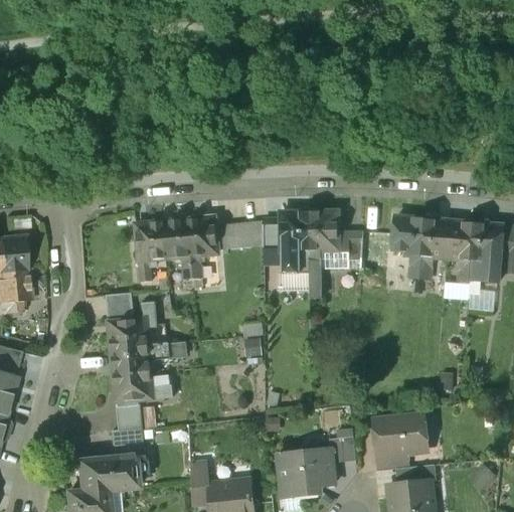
[(308,210),(280,210),(280,223),(280,246),(281,249),(309,249),(308,210)]
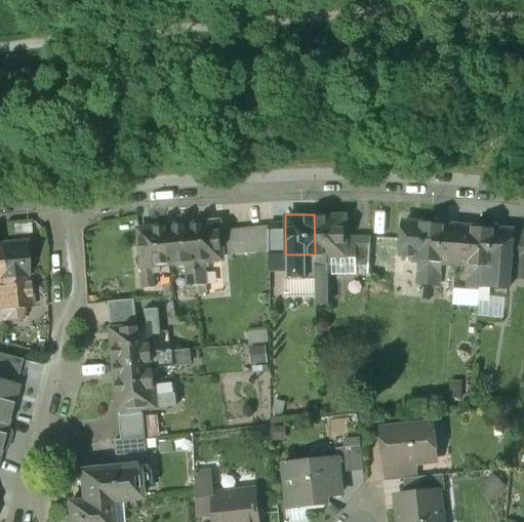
[(344,235),(344,214),(314,214),(315,254),(326,254),(344,253),(344,235)]
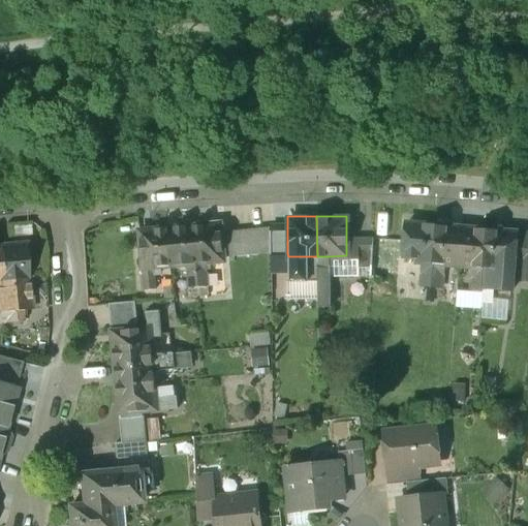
[(435,223),(405,221),(403,254),(416,255),(415,260),(422,261),(432,263),(435,223)]
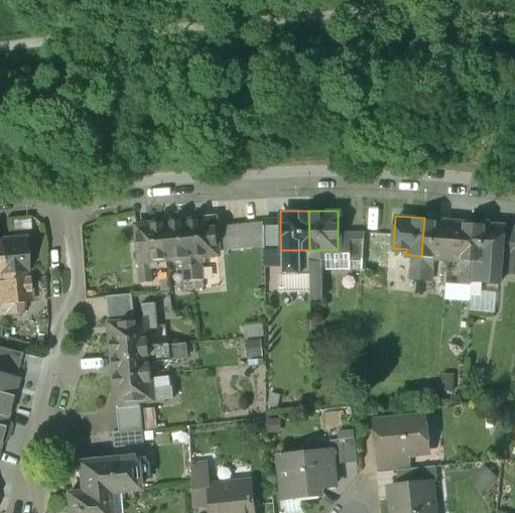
[(214,217),(187,219),(190,255),(200,254),(217,253),(214,217)]
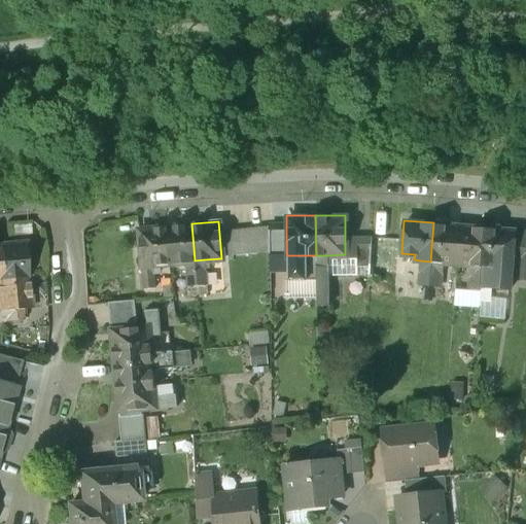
[(458,224),(433,222),(430,262),(441,262),(455,263),(458,224)]
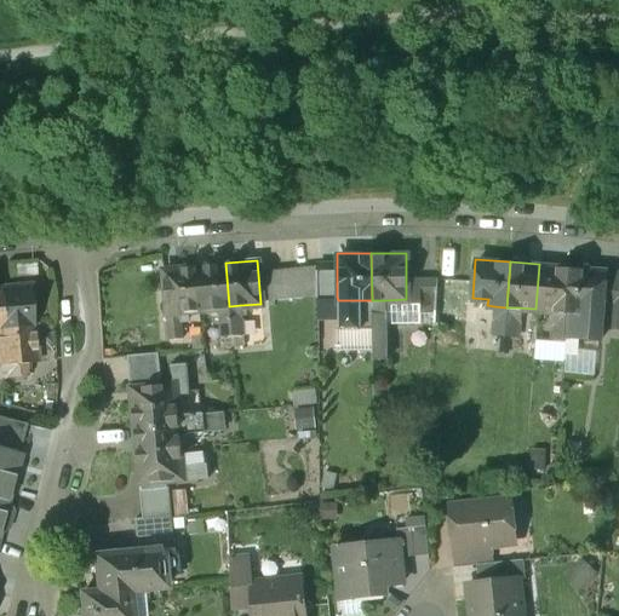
[(225,263),(195,265),(199,309),(217,308),(229,306),(225,263)]
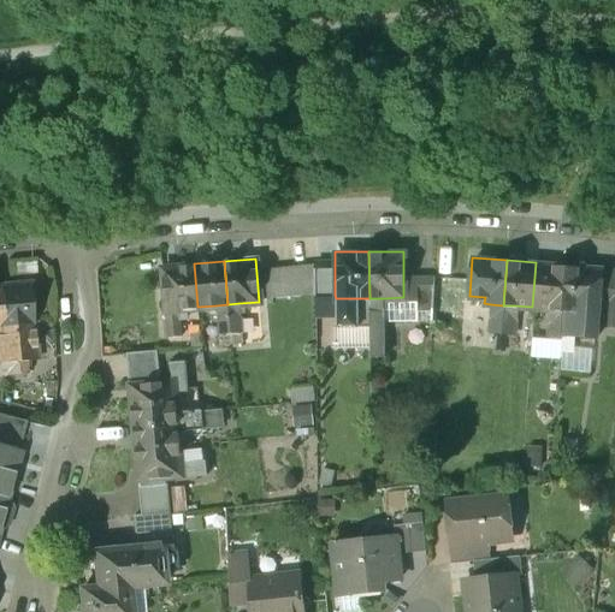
[(313,267),(313,261),(266,266),(267,296),(314,291),(313,267)]
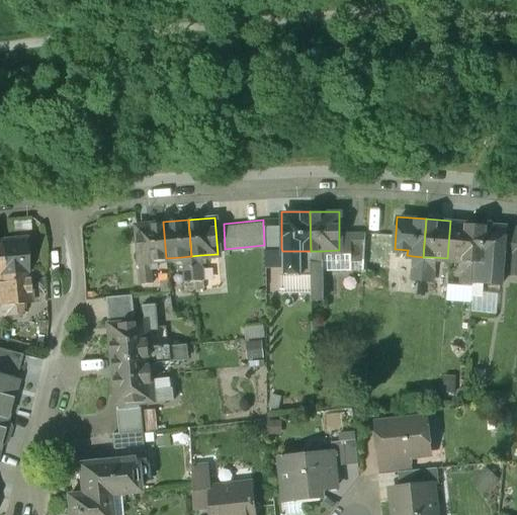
[(475,223),(450,221),(447,258),(461,260),(471,260),(475,223)]
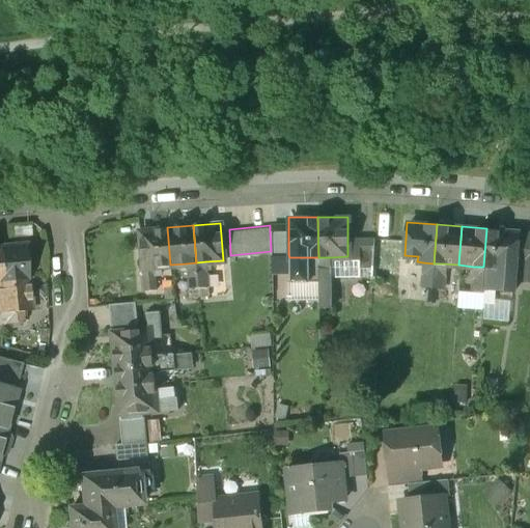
[(167,227),(138,230),(142,268),(151,267),(170,265),(167,227)]
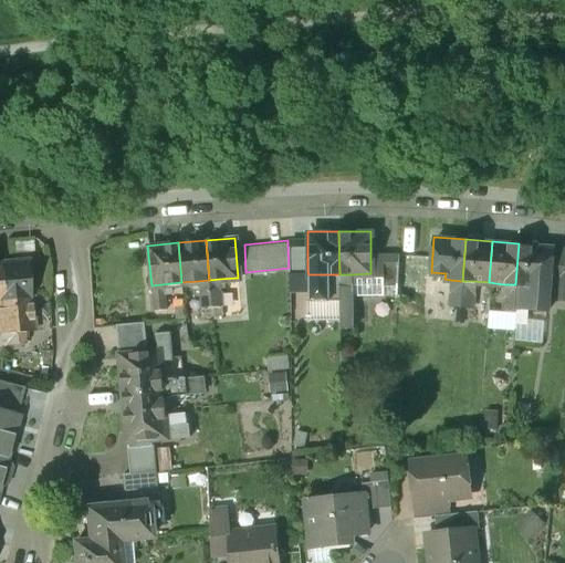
[(552,247),(519,243),(515,284),(526,285),(533,287),(533,280),(550,281),(552,247)]
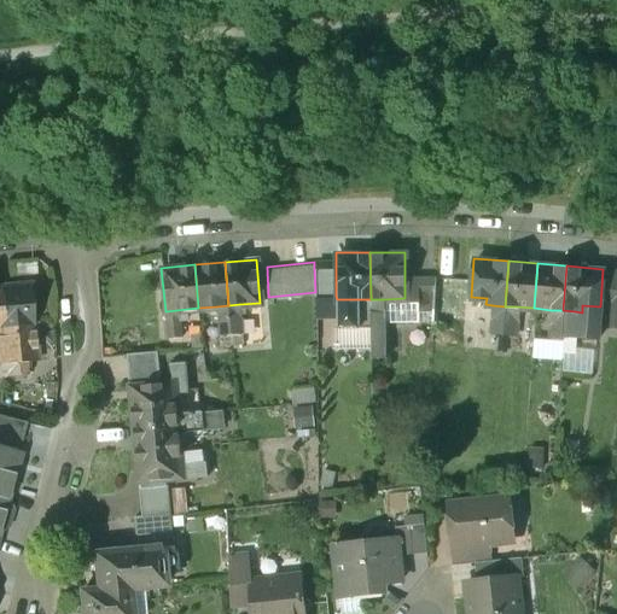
[(336,268),(314,268),(315,292),(315,296),(336,296),(336,268)]
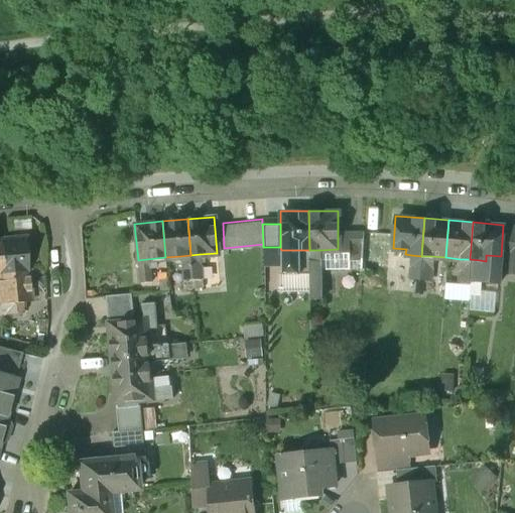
[(514,226),(507,225),(505,249),(514,250),(514,226)]
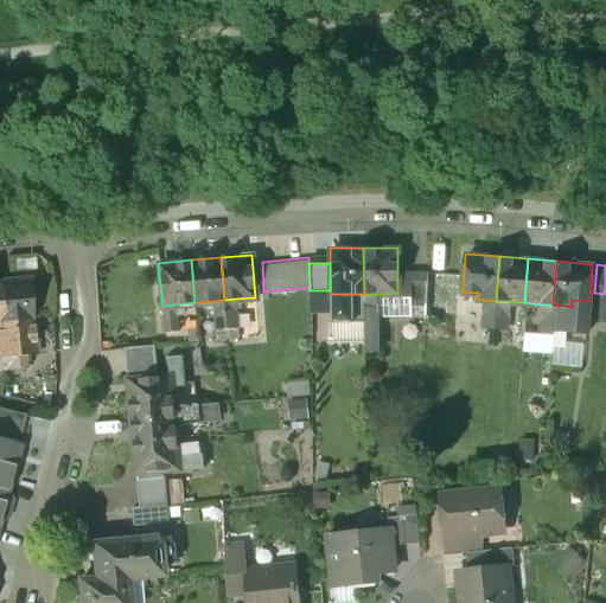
[(397,271),(397,293),(377,294),(377,315),(410,314),(410,305),(412,305),(412,271),(397,271)]
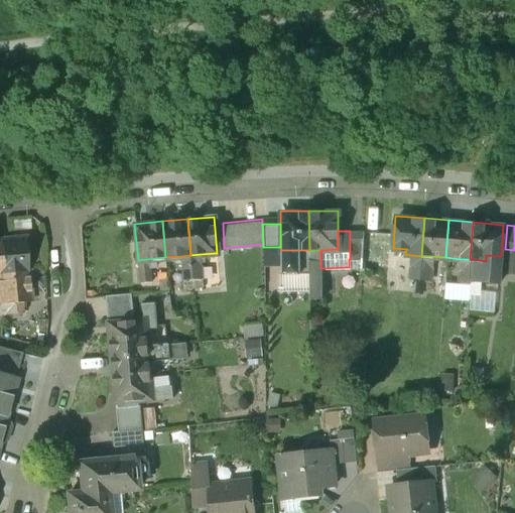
[(361,267),(363,231),(350,231),(350,259),(349,259),(349,267),(361,267)]
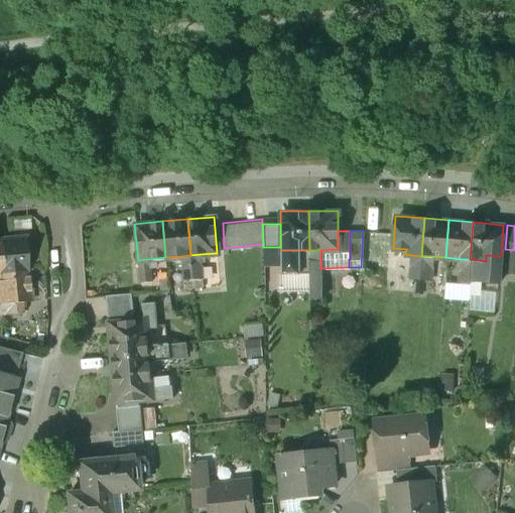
[(13,236),(0,238),(0,251),(2,272),(0,272),(0,277),(11,276),(11,271),(26,269),(24,246),(26,244),(25,238),(21,234),(15,234),(13,236)]
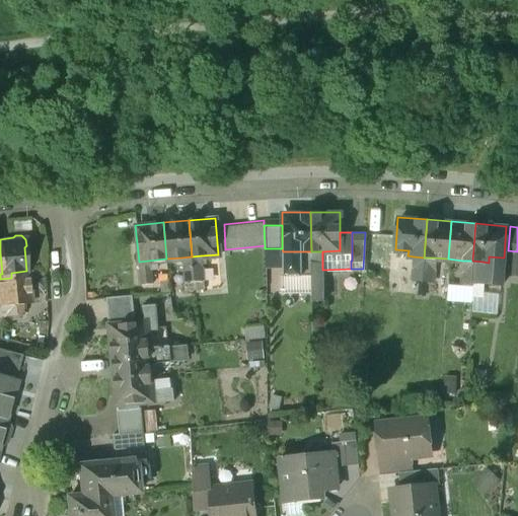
[(517,251),(508,250),(508,259),(512,259),(511,271),(517,272),(517,251)]
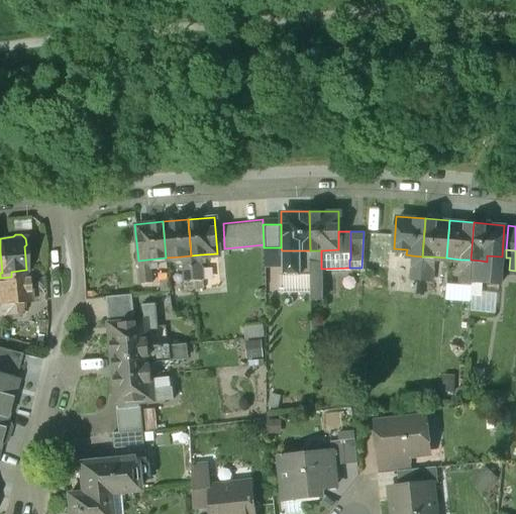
[(310,250),(282,250),(283,274),(310,274),(310,250)]
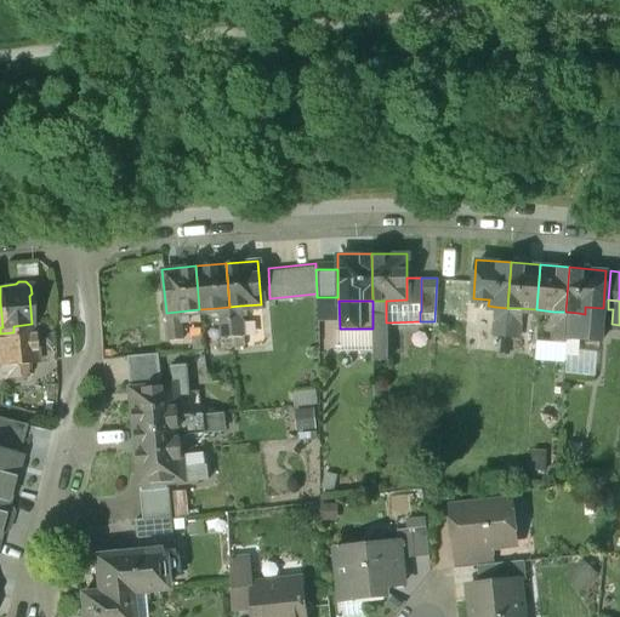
[(386,323),(386,301),(373,301),(373,329),(386,329),(386,323)]
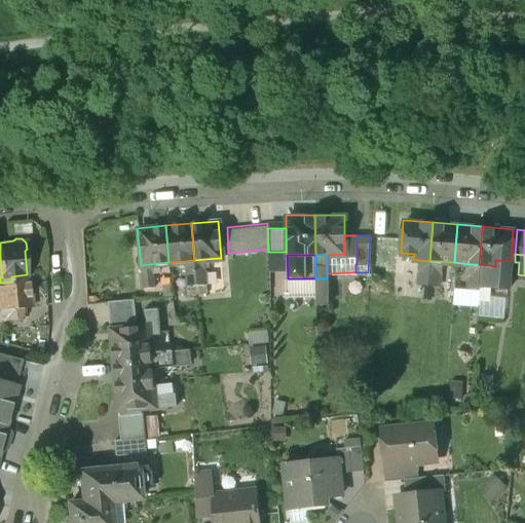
[(203,259),(194,260),(196,284),(205,283),(203,259)]
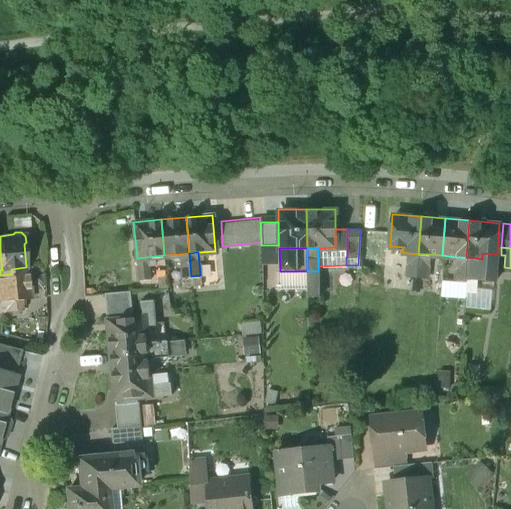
[(189,253),(179,254),(181,277),(191,276),(189,253)]
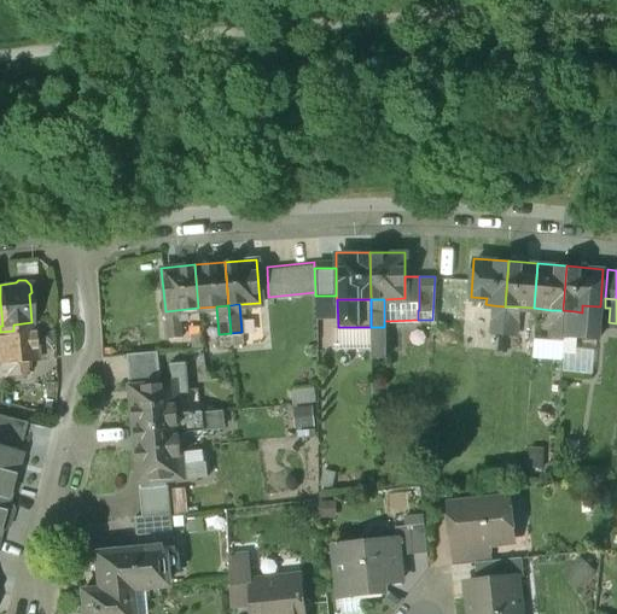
[(505,307),(493,305),(490,331),(502,332),(505,307)]
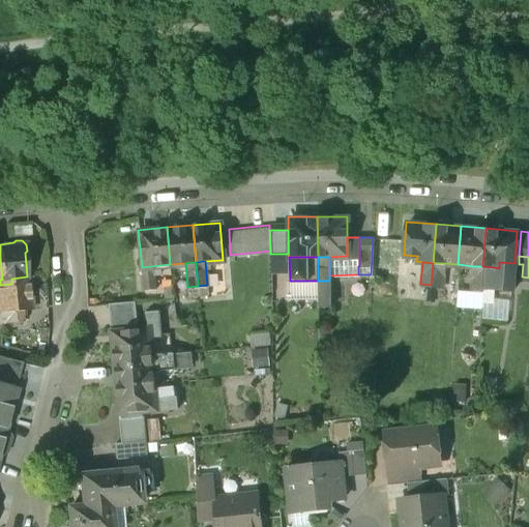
[(443,263),(433,263),(431,285),(441,285),(443,263)]
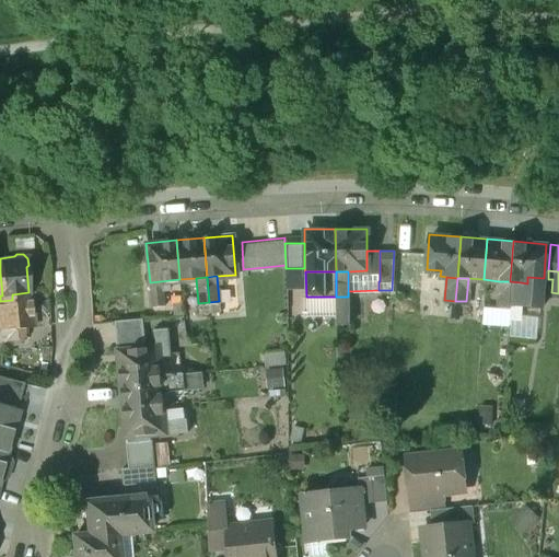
[(160,281),(150,282),(152,305),(162,304),(160,281)]
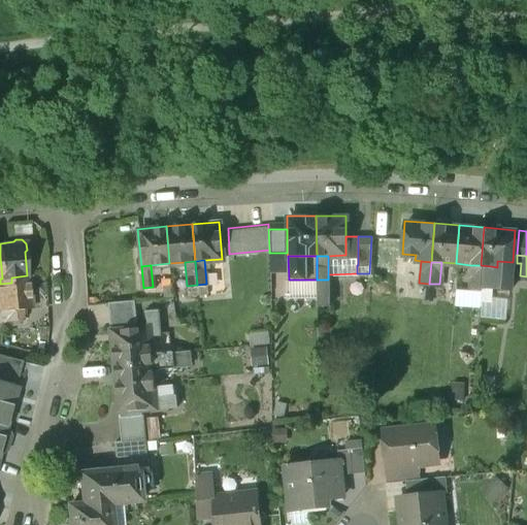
[(481,265),(470,265),(468,287),(480,287),(481,265)]
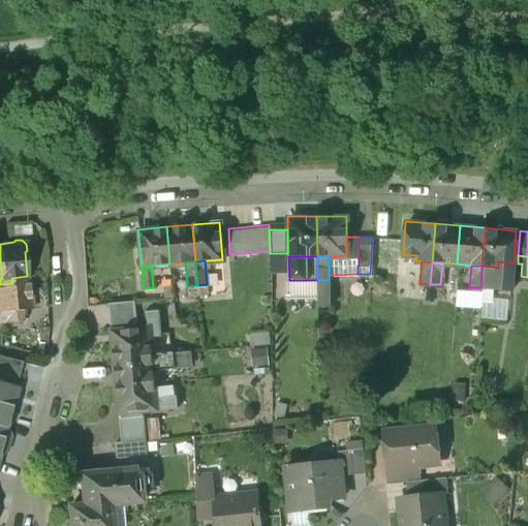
[(492,267),(482,266),(480,287),(491,288),(492,267)]
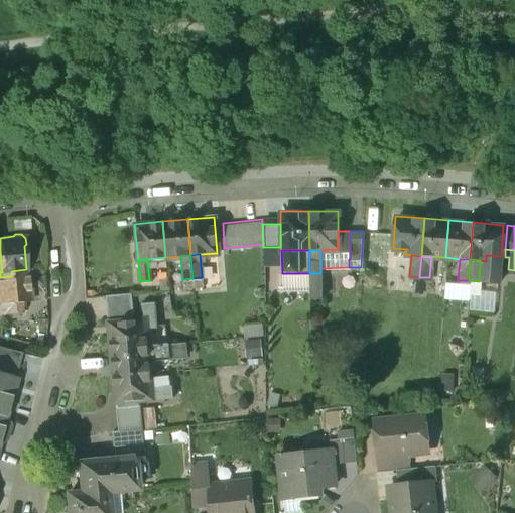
[(26,269),(11,271),(11,276),(0,277),(0,301),(8,301),(20,299),(29,299),(26,269)]
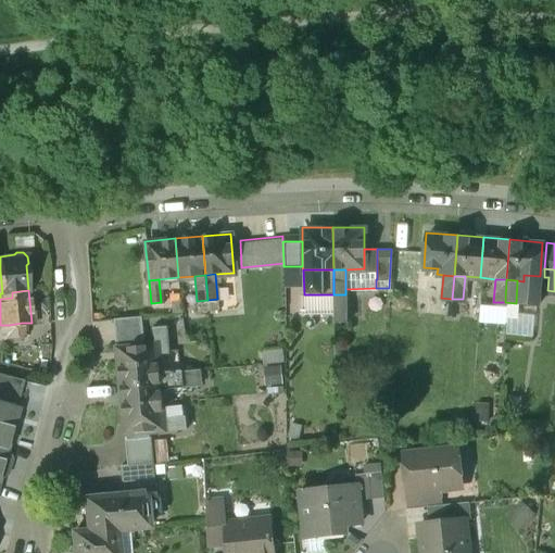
[(345,321),(345,294),(333,294),(333,321),(345,321)]
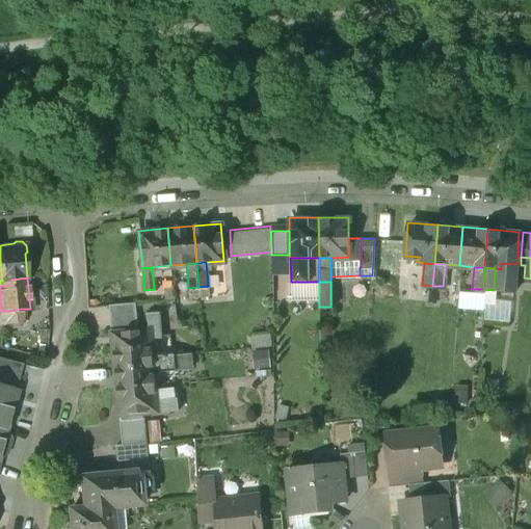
[(134,300),(108,303),(110,331),(132,328),(136,322),(134,300)]
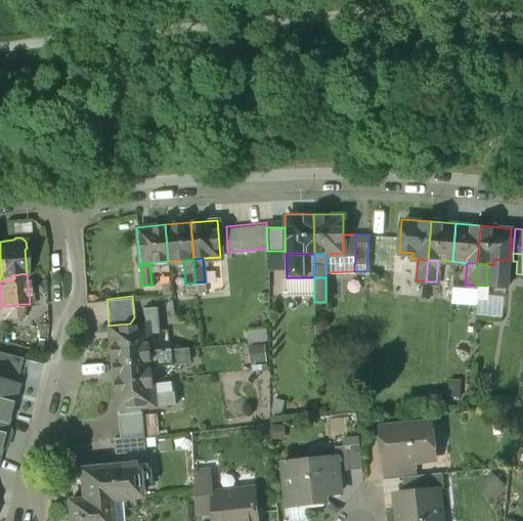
[(20,304),(8,306),(9,316),(22,315),(20,304)]
